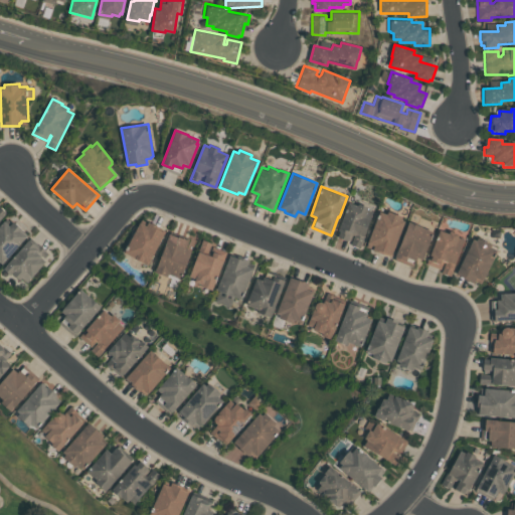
[(357,205),(358,202),(368,206),(367,208),(373,211),(364,234),(365,234),(360,247),(352,243),(353,240),(348,238),(348,240),(336,235),(349,202),(357,205)]
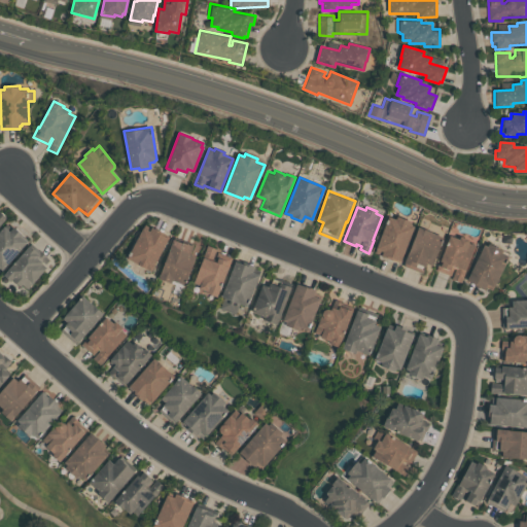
[(396,218),(397,215),(412,221),(411,223),(415,225),(400,262),(375,252),(377,248),(376,247),(387,218),(388,219),(390,216),(396,218)]
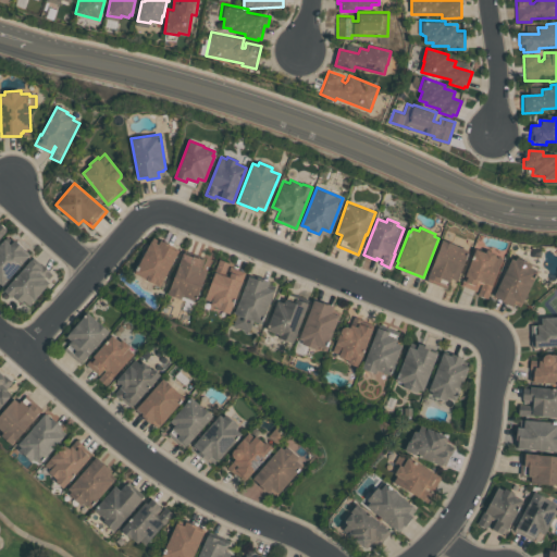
[(0,243),(4,238),(11,244),(14,239),(24,247),(23,249),(28,255),(2,285),(0,283),(0,243)]
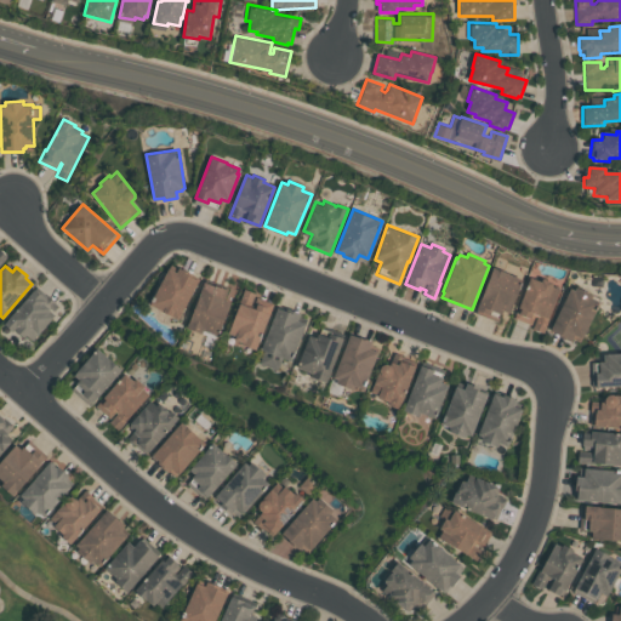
[(493,266),(523,277),(510,312),(503,309),(499,322),(476,313),(493,266)]
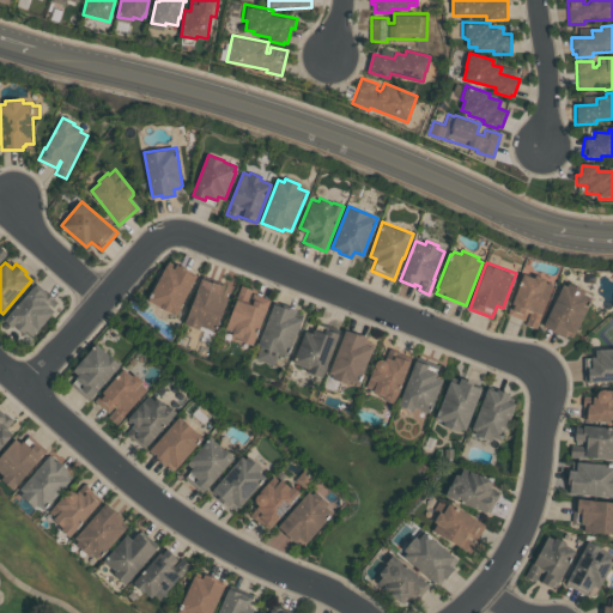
[(196,277),(176,314),(147,298),(167,263),(174,267),(176,263),(188,269),(188,272),(196,277)]
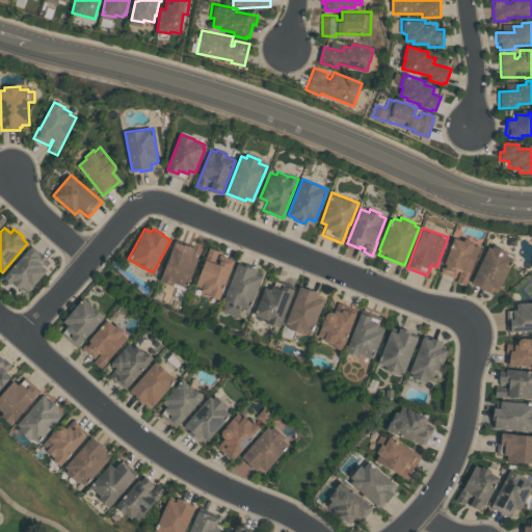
[(454,236),(463,240),(464,237),(474,241),(473,244),(479,247),(470,270),(471,271),(467,284),(457,281),(460,271),(458,270),(455,277),(440,271),(454,236)]
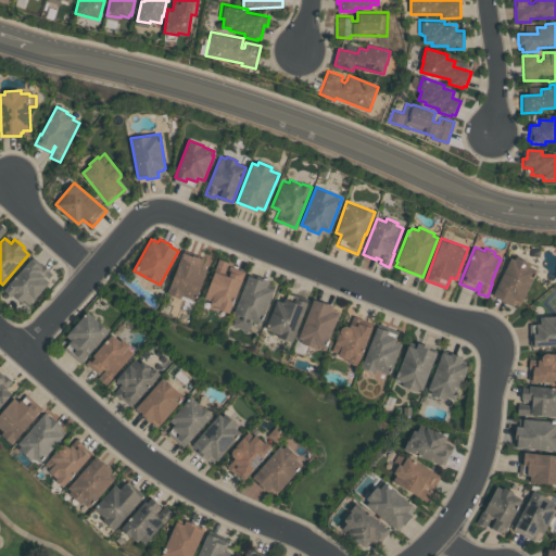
[(204,258),(201,268),(206,270),(196,300),(182,294),(181,298),(167,293),(182,251),(197,256),(204,258)]
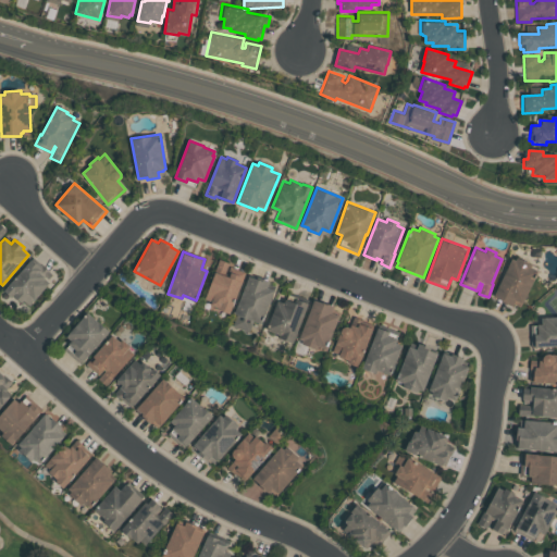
[(517,256),(532,263),(531,267),(537,270),(522,304),(515,300),(512,305),(494,296),(511,258),(516,259),(517,256)]
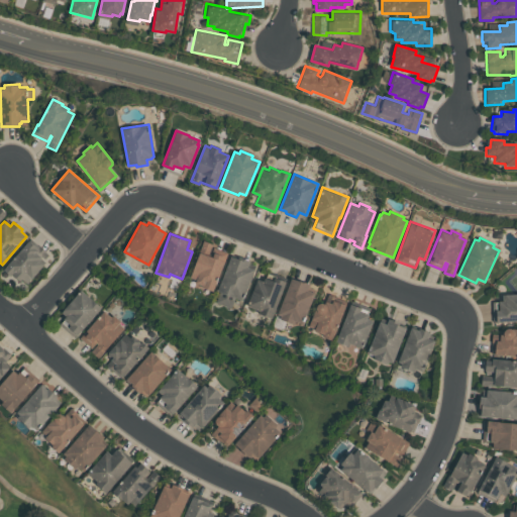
[(49,253),(42,262),(44,264),(27,283),(22,279),(20,281),(12,274),(10,275),(3,269),(28,239),(37,247),(39,244),(47,250),(46,251),(49,253)]
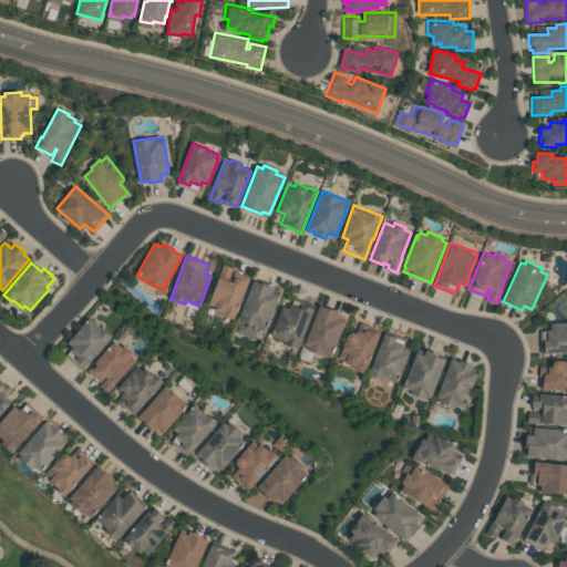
[(236,272),(249,278),(234,319),(214,311),(215,307),(207,303),(223,263),(234,267),(229,279),(233,280),(236,272)]
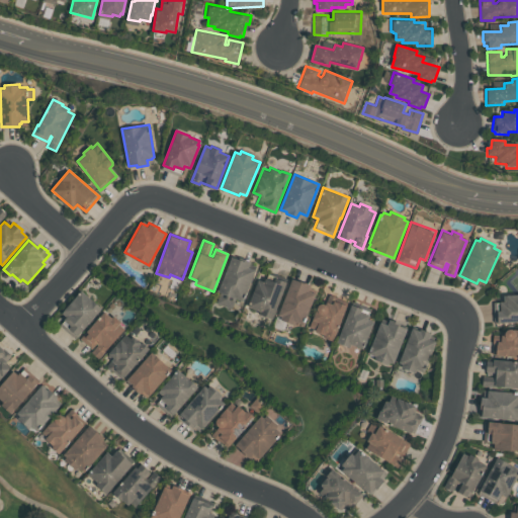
[(242,259),(243,257),(251,261),(248,266),(255,269),(243,300),(236,297),(232,308),(217,301),(221,291),(218,290),(232,255),(242,259)]
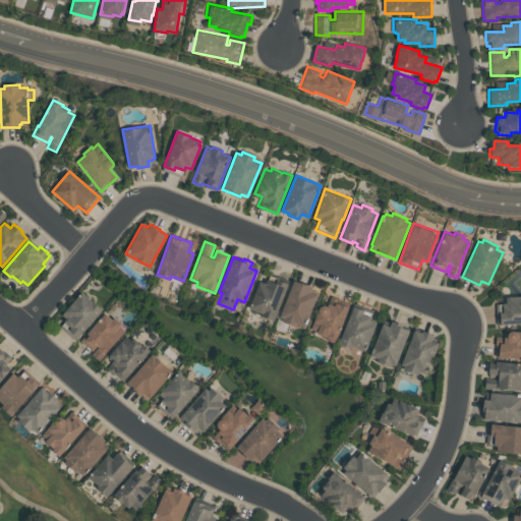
[(289,282),(274,320),(262,314),(263,312),(249,307),(259,280),(266,282),(269,275),(289,282)]
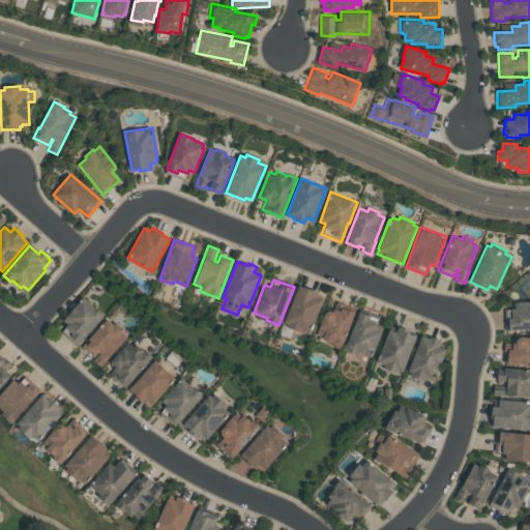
[(298,284),(318,291),(317,296),(324,299),(311,331),(302,328),(301,331),(287,325),(288,323),(284,322),(298,284)]
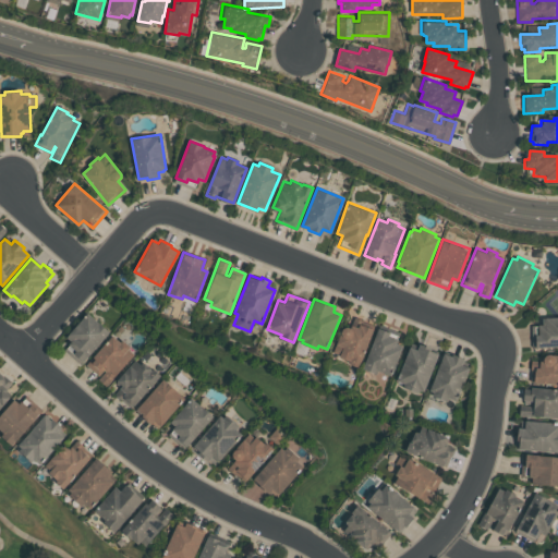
[(87,312),(110,331),(82,364),(64,350),(72,340),(67,336),(87,312)]
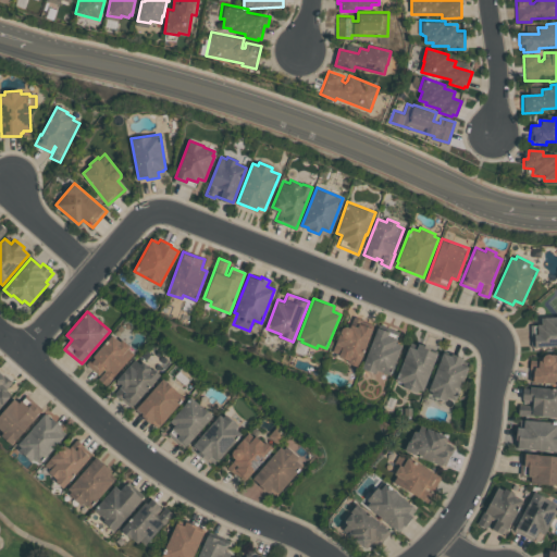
[(540,317),(556,316),(556,344),(535,346),(534,334),(537,334),(536,323),(541,323),(540,317)]
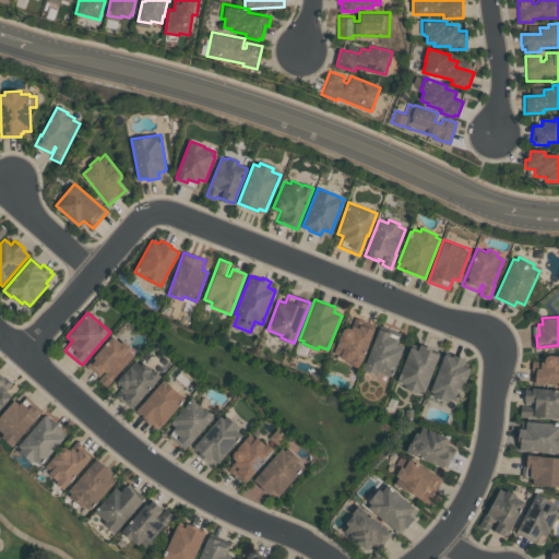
[(353,330),(354,325),(359,328),(360,324),(373,329),(359,367),(337,358),(339,355),(333,353),(341,333),(342,334),(342,332),(342,330),(343,329),(345,326),(347,326),(348,326),(351,328),(353,330)]
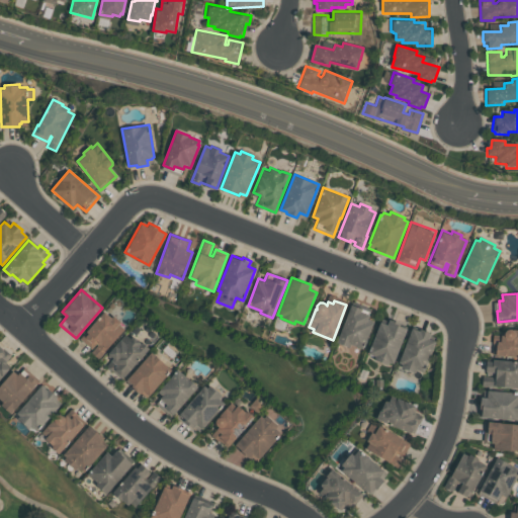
[(351,304),(370,311),(367,318),(374,321),(364,348),(351,343),(350,346),(337,341),(351,304)]
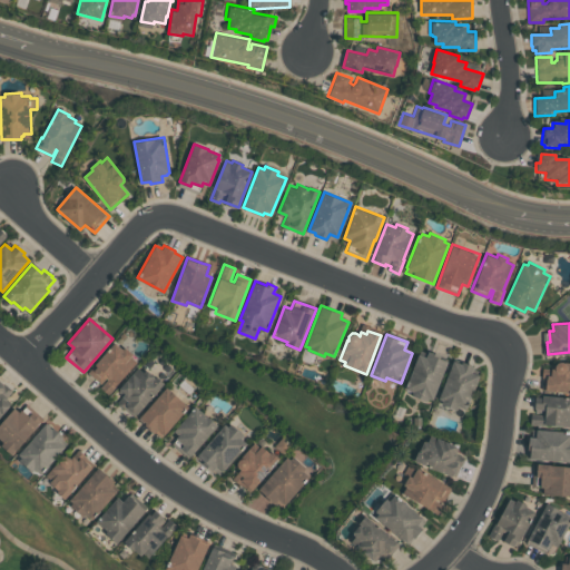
[(123,349),(125,345),(134,354),(131,356),(138,361),(109,394),(100,386),(108,379),(106,377),(101,383),(88,372),(115,341),(123,349)]
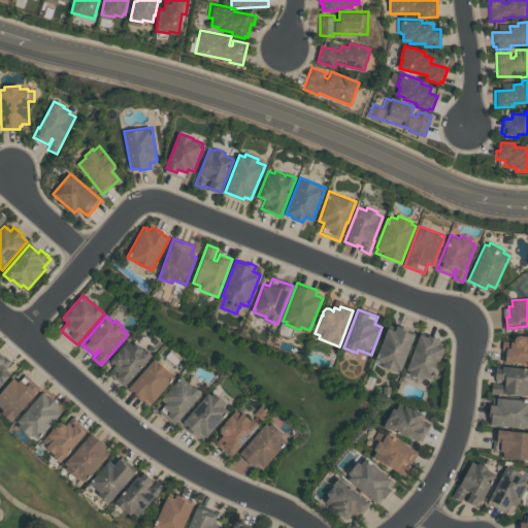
[(397,325),(404,327),(403,329),(416,334),(400,371),(396,370),(396,371),(382,366),(382,363),(375,361),(388,328),(395,331),(397,325)]
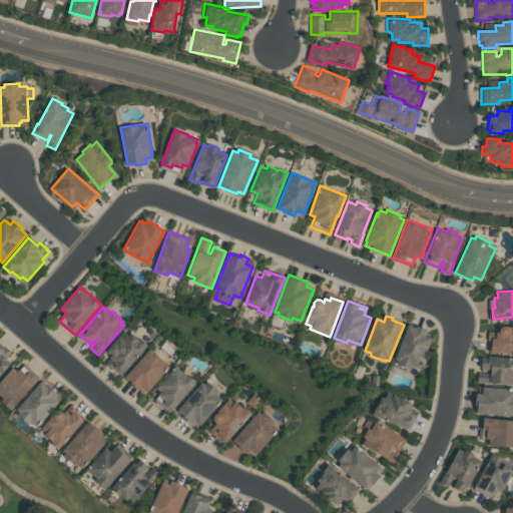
[(408,324),(415,327),(416,325),(428,329),(425,335),(432,337),(420,368),(412,365),(411,368),(397,363),(398,360),(394,359),(408,324)]
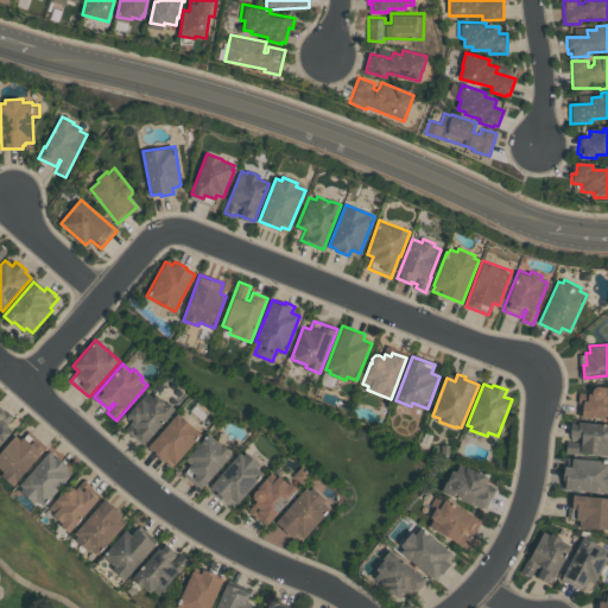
[(605,386),(607,386),(607,418),(576,417),(577,403),(576,403),(577,392),(591,393),(591,391),(591,390),(593,388),(593,387),(594,387),(594,386),(595,386),(596,385),(597,385),(599,385),(600,386),(601,386),(602,386),(602,387),(603,387),(605,390),(605,386)]
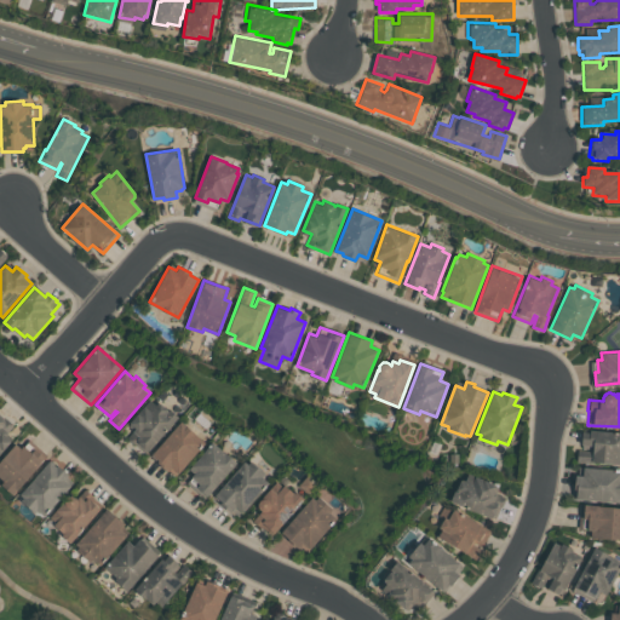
[(156,403),(159,401),(168,408),(167,409),(168,411),(170,409),(178,417),(147,452),(128,436),(135,429),(128,424),(150,399),(156,403)]
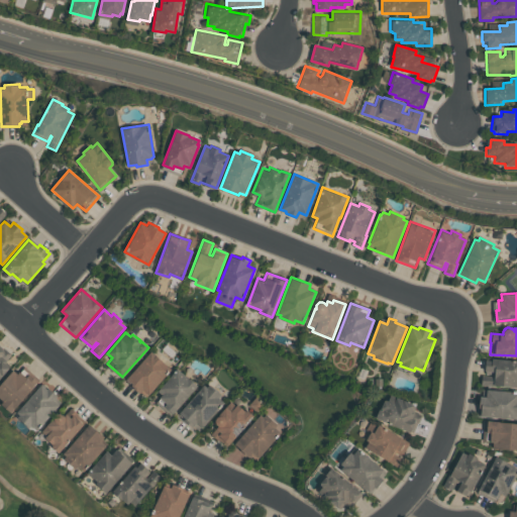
[(0,346),(4,350),(5,349),(10,354),(3,363),(8,368),(0,377),(0,346)]
